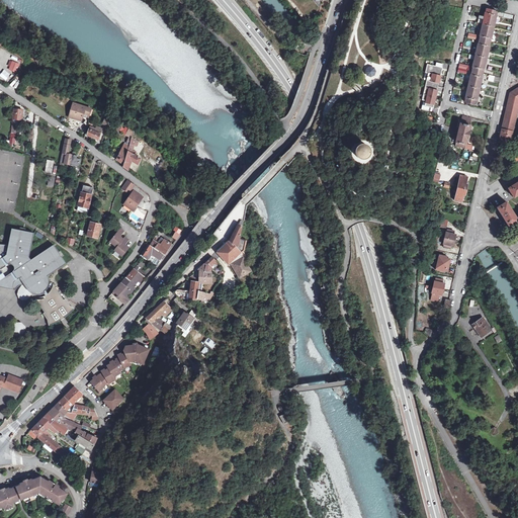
[(466,105),(473,106),(473,103),(476,104),(477,100),(478,100),(479,96),(482,81),(483,77),(483,76),(484,69),(485,69),(486,64),(489,51),(490,47),(491,38),(492,38),(493,33),(496,20),(497,15),(497,12),(487,10),(487,12),(486,12),(484,18),(481,32),(480,36),(481,36),(479,44),(477,48),(473,63),(472,67),(473,67),(473,69),(469,68),(469,66),(460,64),(458,72),(466,74),(467,70),(473,71),(472,74),(471,74),(470,79),(466,94),(465,97),(466,97),(465,101),(467,102),(466,105)]
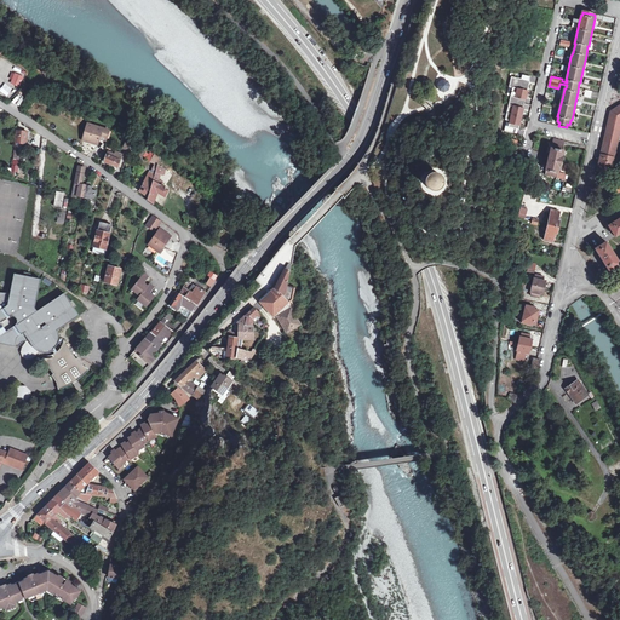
[(458,51),(452,51),(448,57),(452,62),(459,62),(460,56),(458,51)]
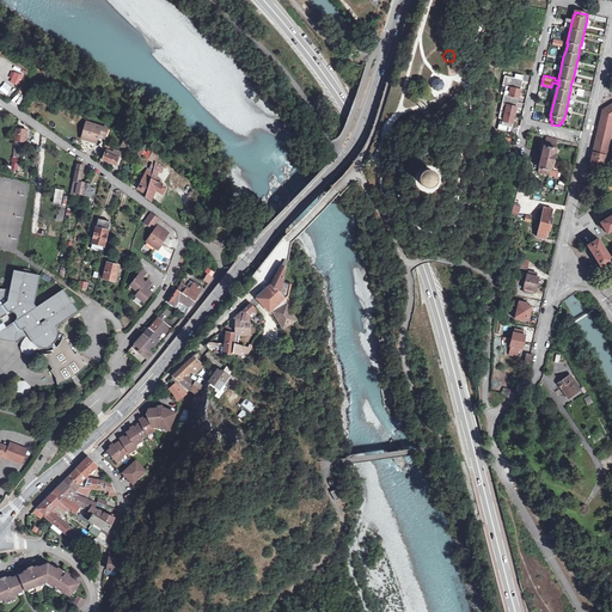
[(8,83),(19,86),(23,75),(12,72),(8,83)]
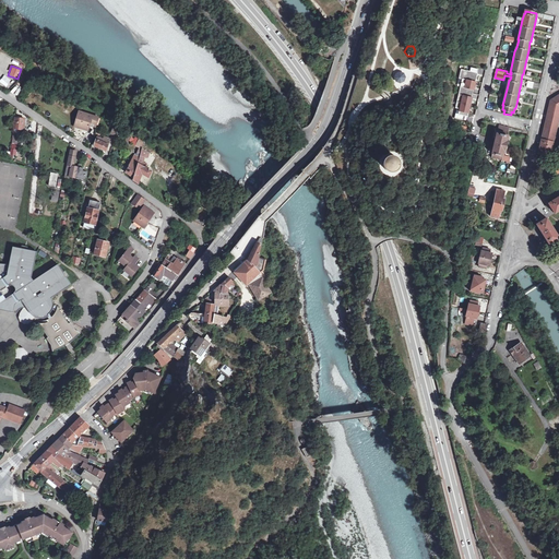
[(471,73),(461,71),(459,79),(462,80),(476,83),(477,74),(478,71),(472,69),(471,73)]
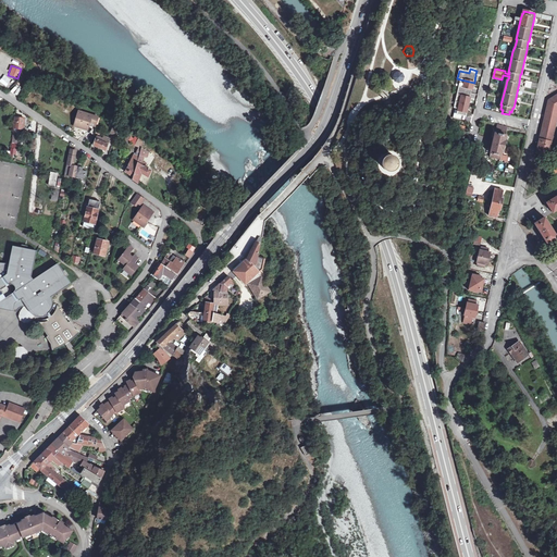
[(472,90),(474,83),(460,79),(458,91),(471,94),(472,90)]
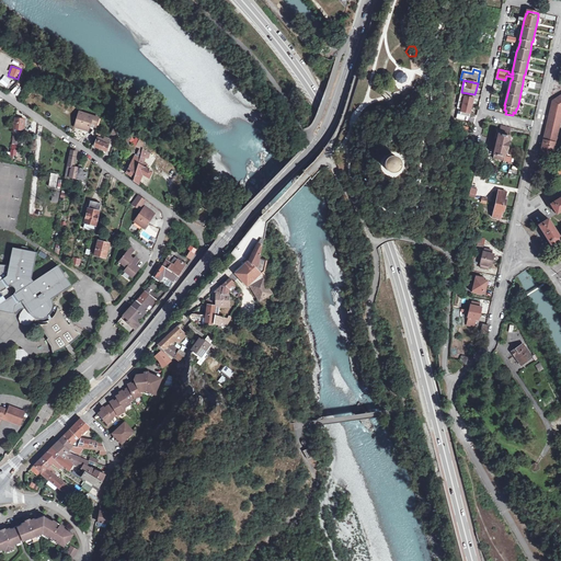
[(473,99),(474,94),(461,92),(459,103),(472,106),(473,99)]
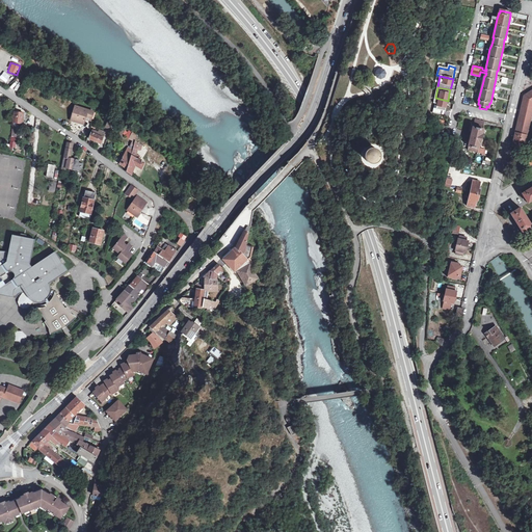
[(531,90),(524,96),(523,101),(513,141),(512,145),(525,149),(531,114),(531,90)]
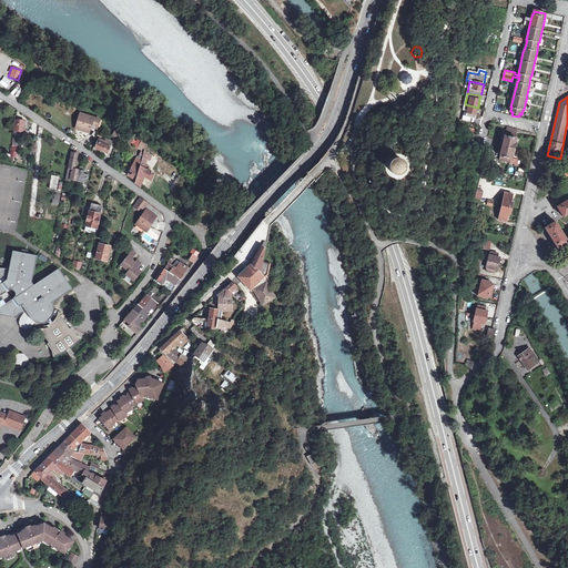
[(475,119),(478,108),(465,104),(463,111),(467,111),(466,117),(464,117),(463,121),(472,123),(472,119),(475,119)]
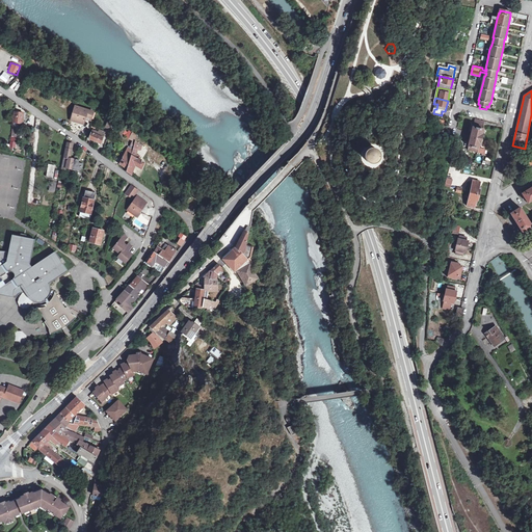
[(92,113),(74,106),(70,121),(83,125),(85,117),(90,120),(92,113)]
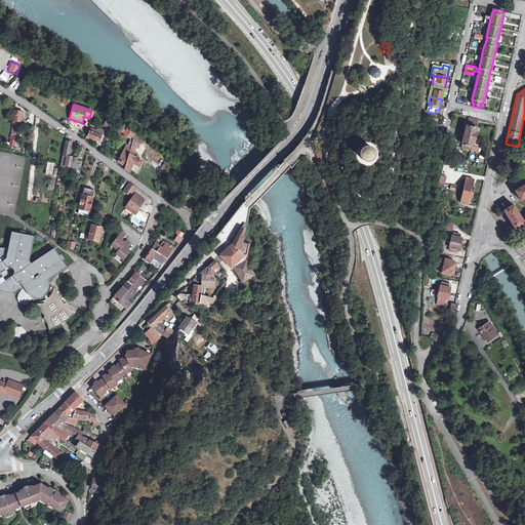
[(22,123),(23,113),(13,112),(12,122),(22,123)]
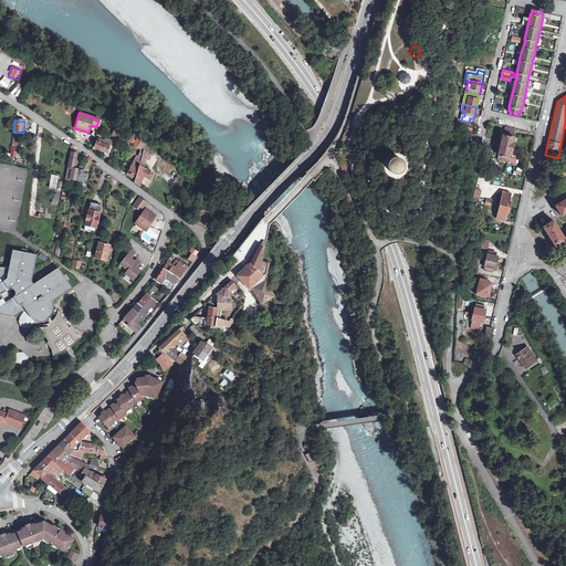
[(515,128),(506,126),(505,130),(504,132),(503,135),(499,156),(498,160),(509,163),(509,158),(510,158),(511,152),(514,137),(515,133),(514,133),(515,128)]
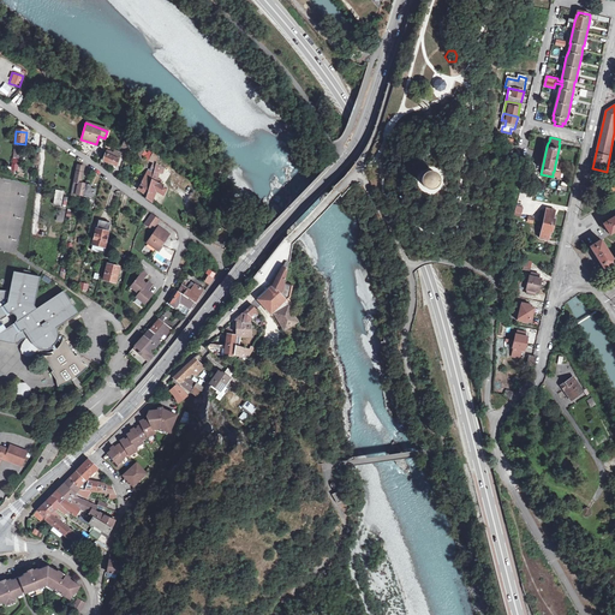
[(117,167),(120,154),(114,153),(113,154),(107,151),(103,161),(117,167)]
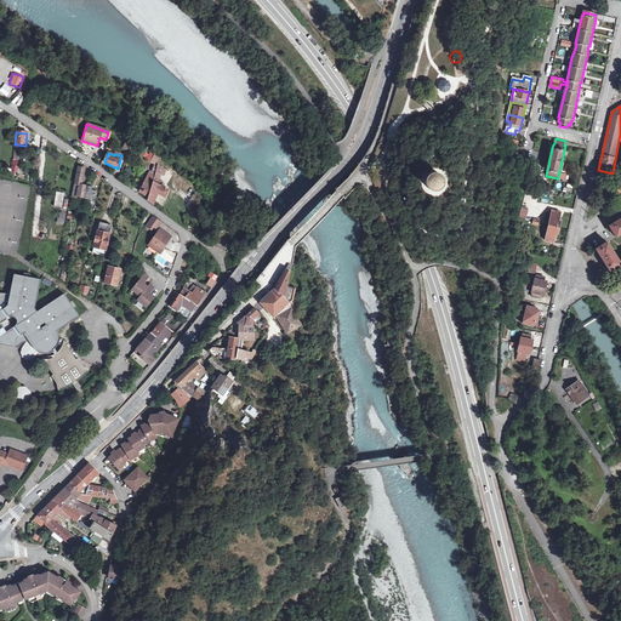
[(159,158),(154,154),(151,161),(149,163),(154,166),(157,167),(158,165),(159,158)]
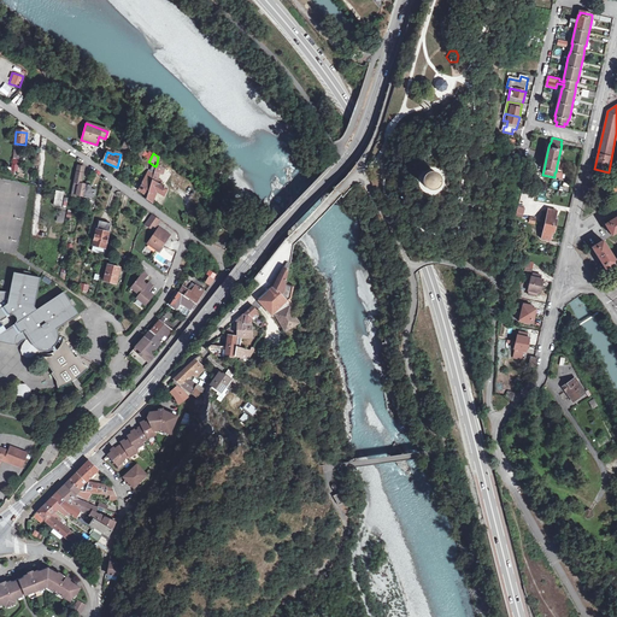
[(156,166),(153,174),(158,175),(163,175),(164,170),(157,164),(156,166)]
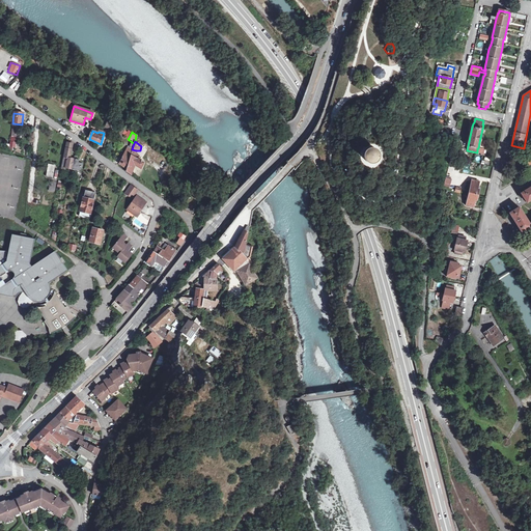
[(64,169),(72,170),(74,160),(70,159),(72,144),(66,143),(61,169),(64,170),(64,169)]
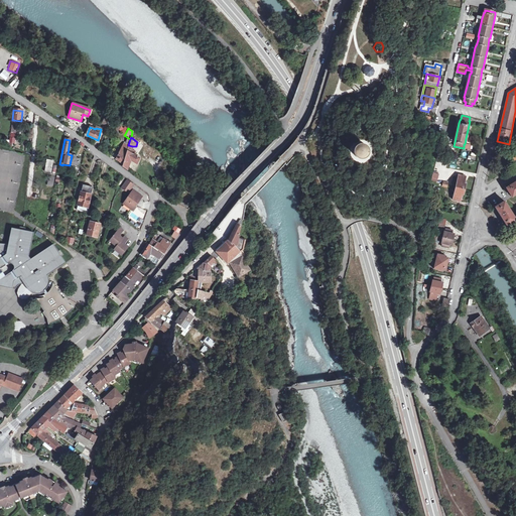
[(116,160),(123,165),(127,151),(128,145),(126,144),(125,143),(116,160)]
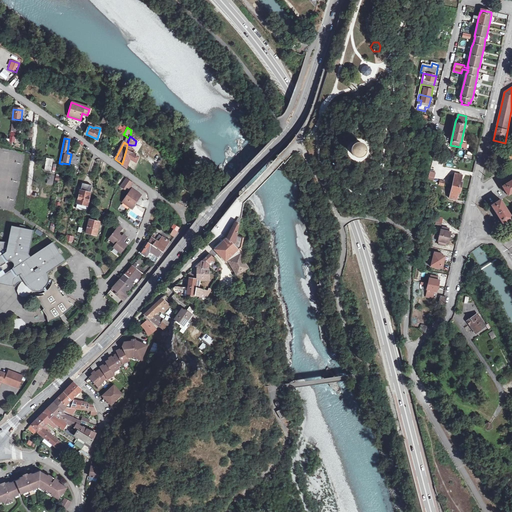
[(351,148),(351,149),(352,152),(352,154),(354,156),(358,158),(361,157),(364,156),(365,155),(367,152),(367,148),(366,145),(364,143),(362,142),(359,142),(357,142),(354,144),(353,146),(351,148)]
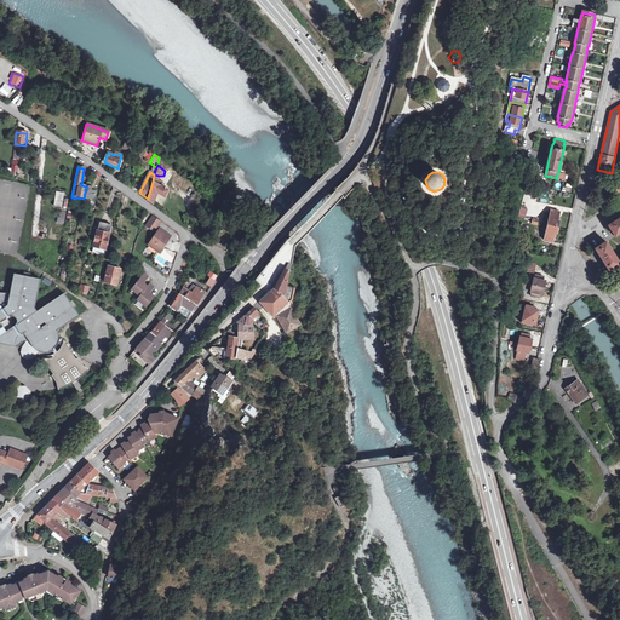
[(86,187),(84,199),(95,201),(96,193),(92,191),(93,183),(87,182),(86,187)]
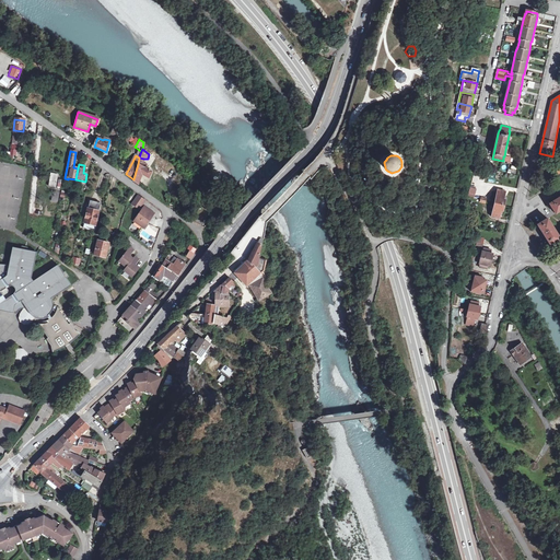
[(141,166),(138,164),(133,179),(132,182),(138,185),(141,175),(149,178),(151,173),(141,166)]
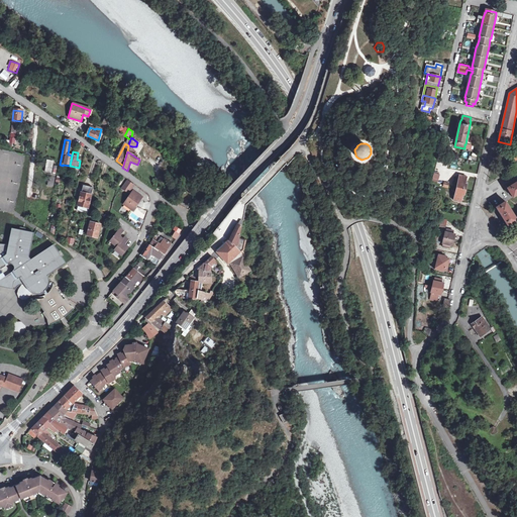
[(468,177),(459,176),(454,197),(461,199),(462,195),(463,192),(466,192),(468,183),(466,183),(468,177)]
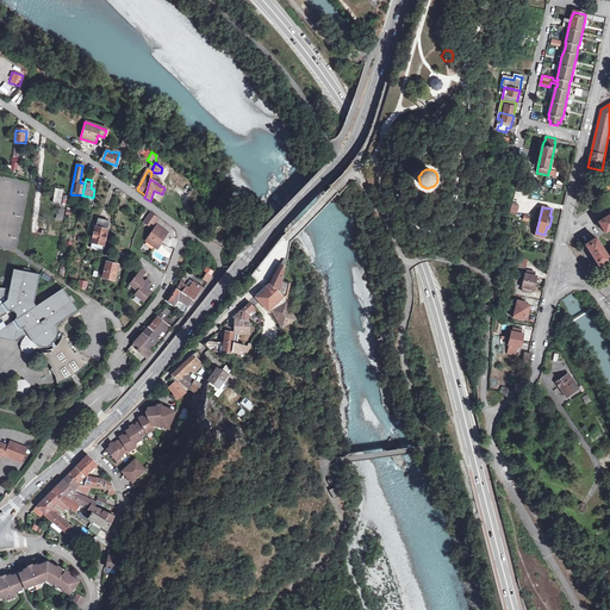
[(62,212),(58,212),(56,211),(55,217),(53,217),(53,222),(61,223),(62,212)]
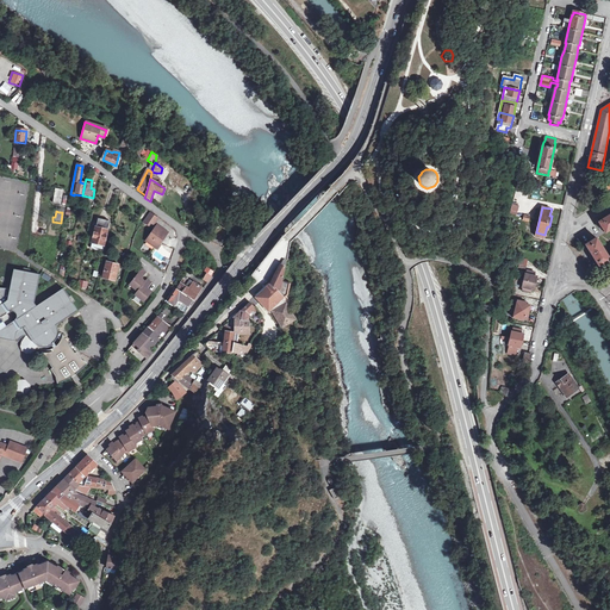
[(151,221),(155,223),(157,218),(149,212),(142,223),(148,226),(150,223),(151,221)]
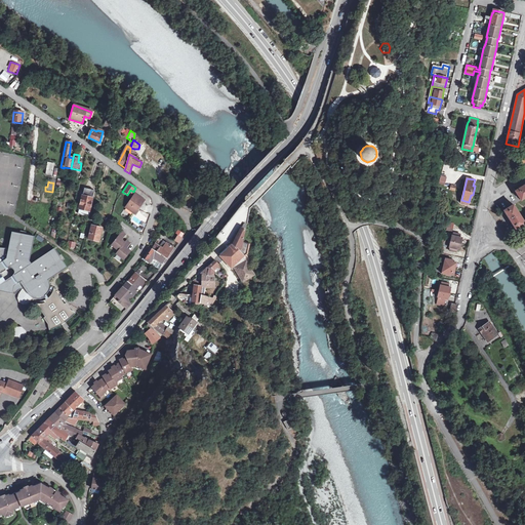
[(524,185),(516,191),(522,200),(524,198),(524,185)]
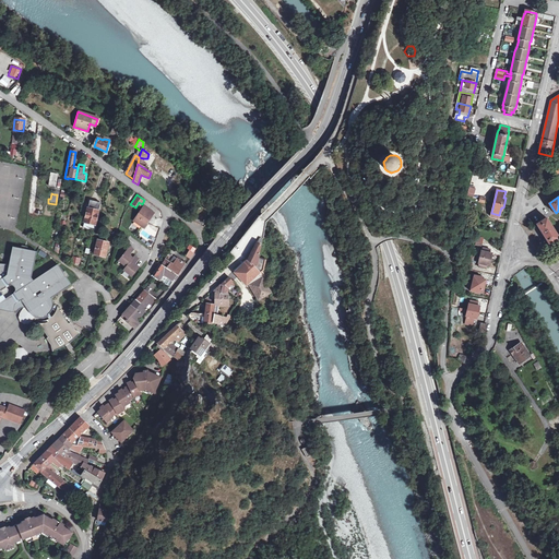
[(95,225),(98,212),(100,203),(90,201),(87,209),(84,223),(95,225)]
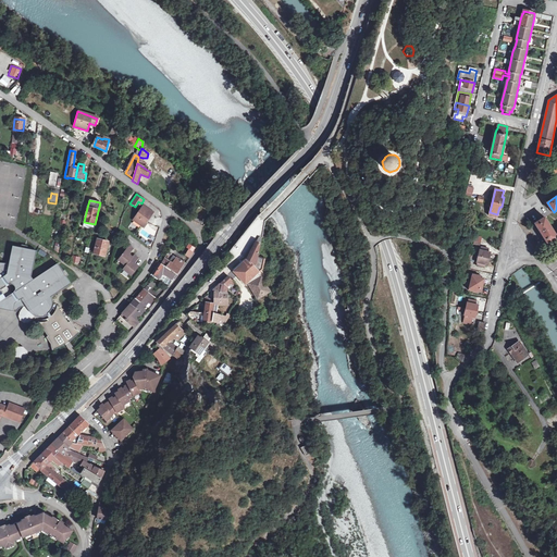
[(150,217),(152,213),(143,206),(133,221),(143,227),(146,223),(146,222),(149,217),(150,217)]
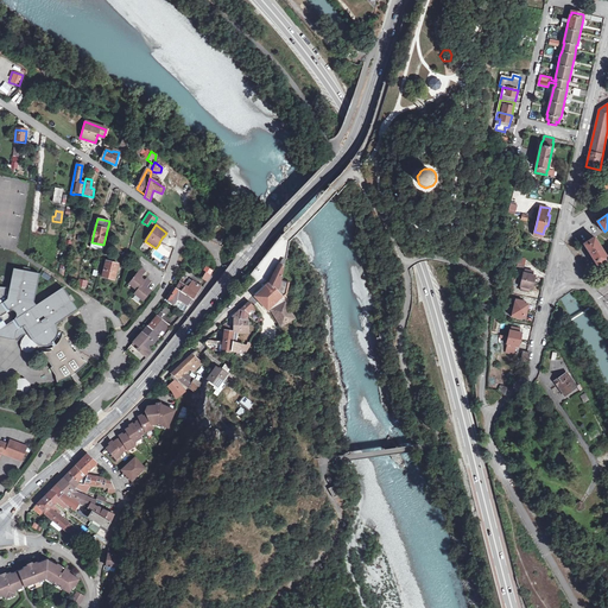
[(223,238),(227,230),(217,226),(214,233),(223,238)]
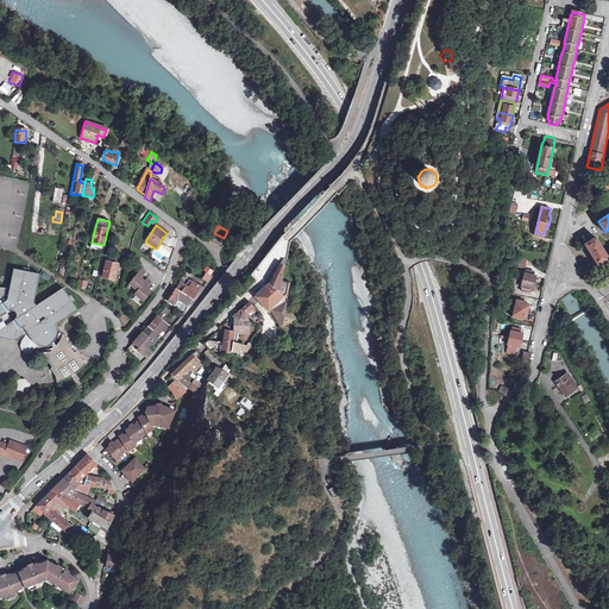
[(608,259),(596,238),(585,245),(598,265),(608,259)]
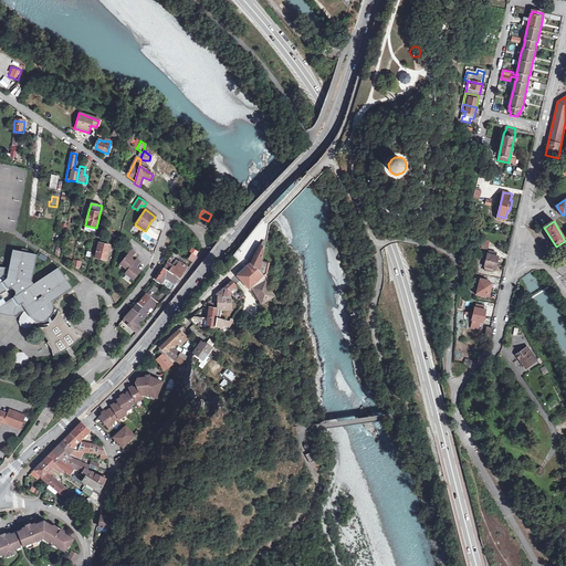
[(263,241),(250,263),(258,270),(261,270),(261,268),(262,263),(262,262),(265,242),(263,241)]
